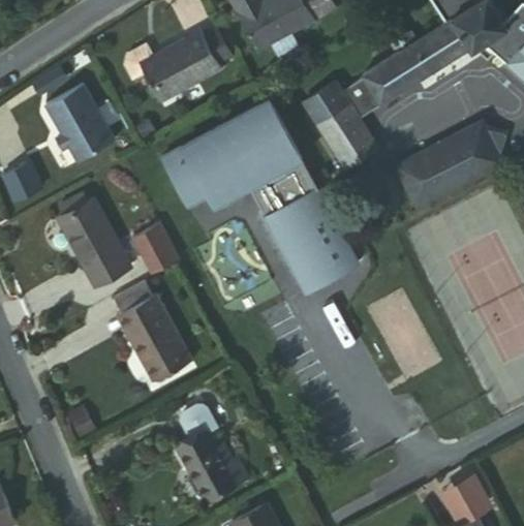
[(306,16),(326,3),(324,0),(262,0),(257,3),(250,7),(246,0),(229,0),(224,3),(252,54),(310,24),(306,16)]
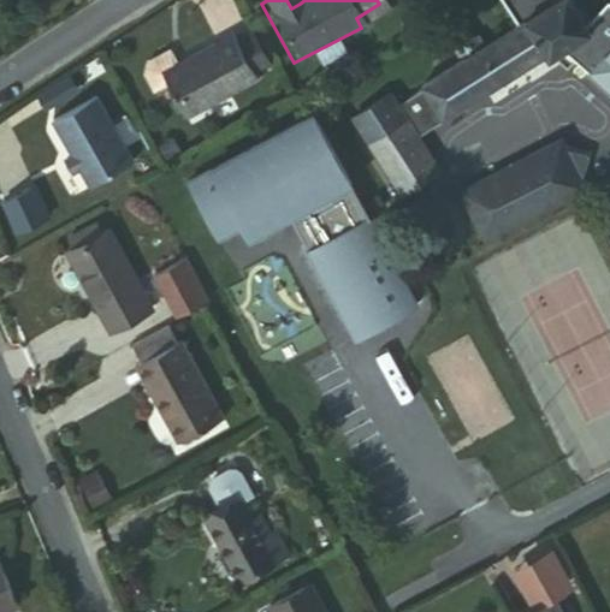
[(394,107),(386,96),(350,119),(398,196),(434,172),(413,137),(544,53),(548,58),(560,51),(609,99),(609,5),(608,4),(584,27),(567,0),(519,0),(505,9),(516,25),(418,88),(420,90),(394,107)]
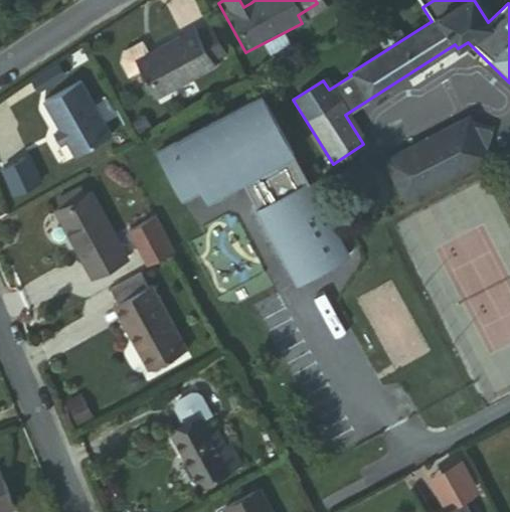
[(322,13),(317,3),(298,15),(302,23),(322,13)]
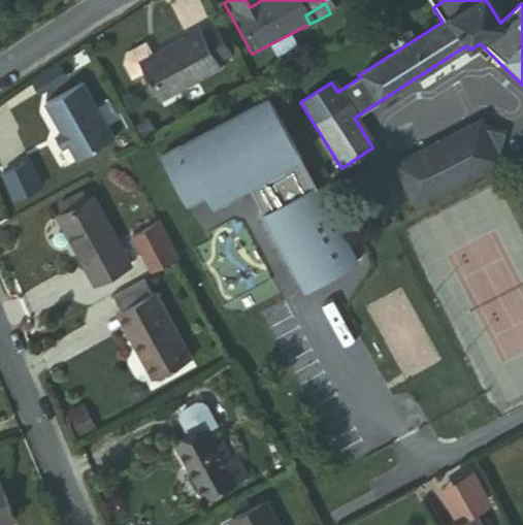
[(168,104),(227,71),(224,65),(235,59),(220,30),(208,36),(205,31),(160,56),(153,44),(134,55),(131,65),(139,79),(152,73),(168,104)]
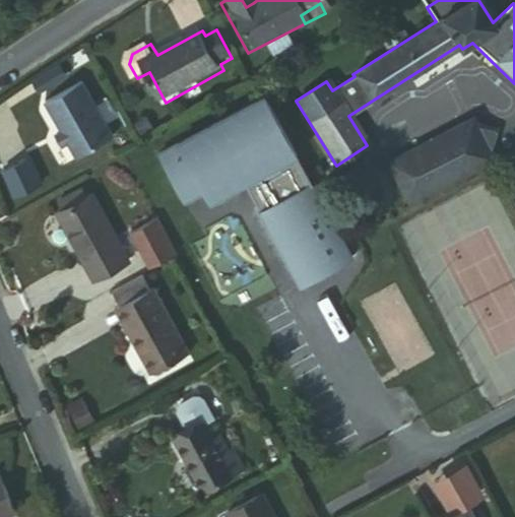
[(116,135),(86,79),(48,100),(76,155),(116,135)]
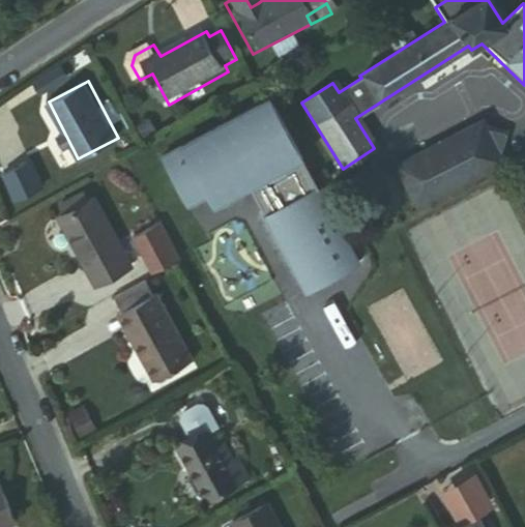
[(273,99),(165,154),(188,202),(209,193),(215,205),(251,186),(303,292),(356,266),(273,99)]
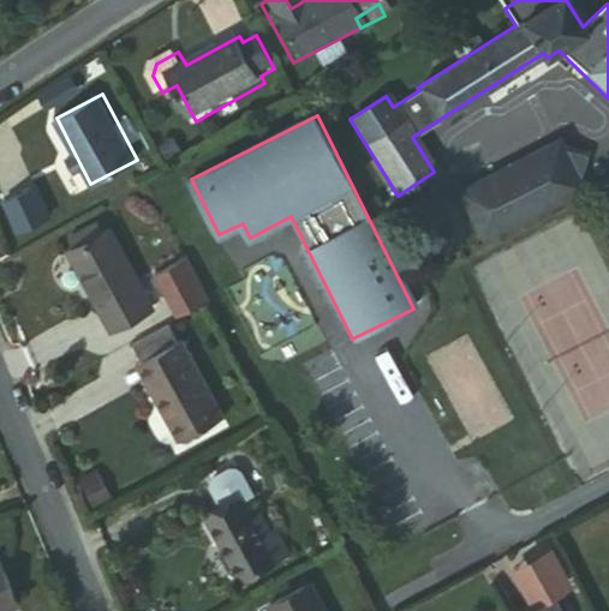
[(544,143),(485,173),(511,221),(568,191),(544,143)]
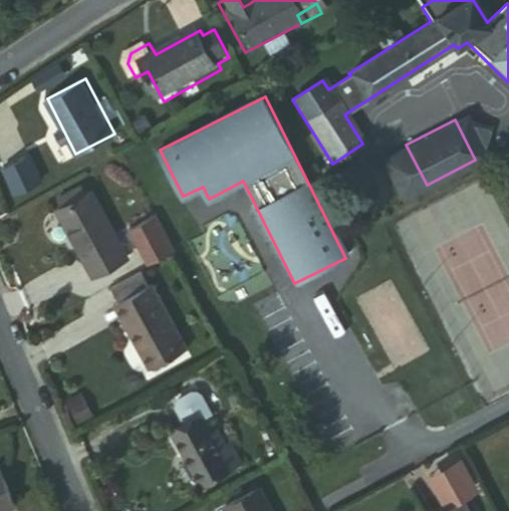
[(369,164),(391,204),(427,185),(406,145),(369,164)]
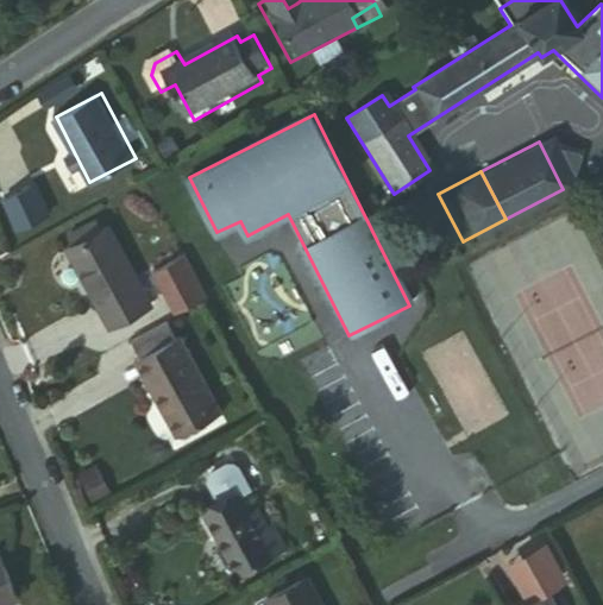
[(48,213),(35,184),(2,195),(16,227),(48,213)]
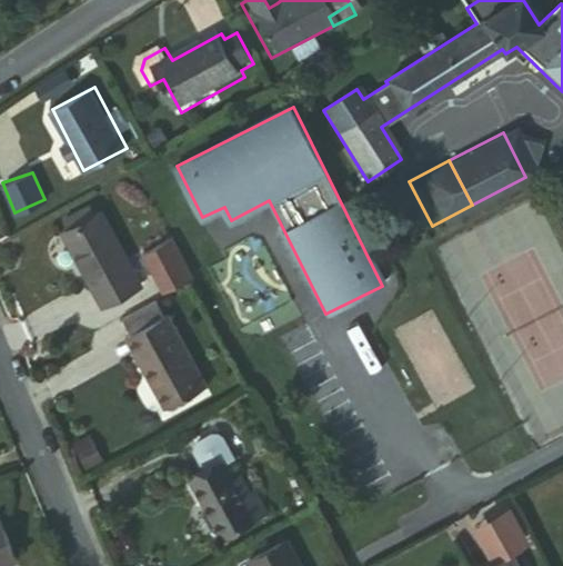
[(66,222),(70,231),(96,218),(91,209),(66,222)]
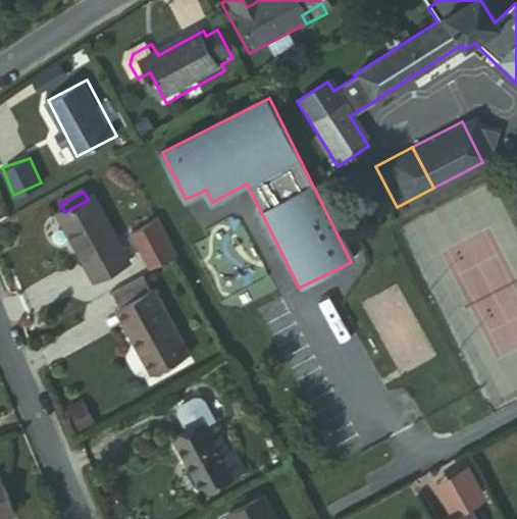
[(103,282),(131,267),(93,197),(88,200),(64,212),(59,215),(86,264),(92,261),(103,282)]
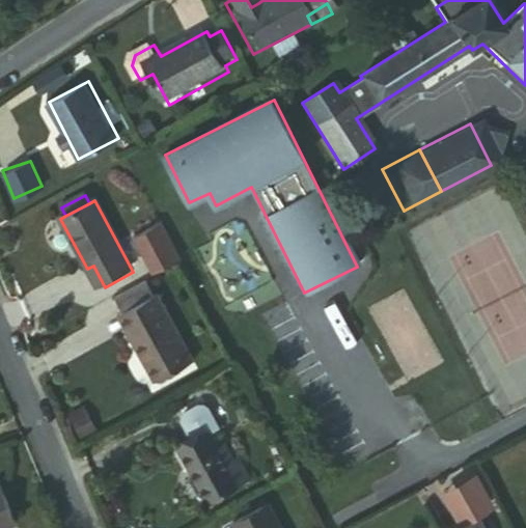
[(156,281),(184,267),(164,227),(136,241),(156,281)]
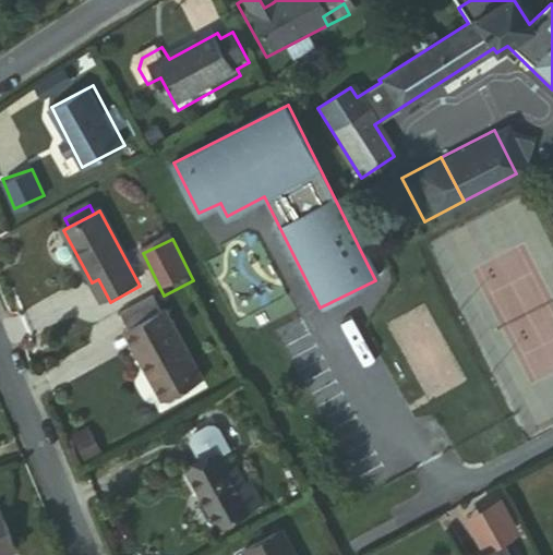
[(155,301),(127,315),(134,332),(164,316),(155,301)]
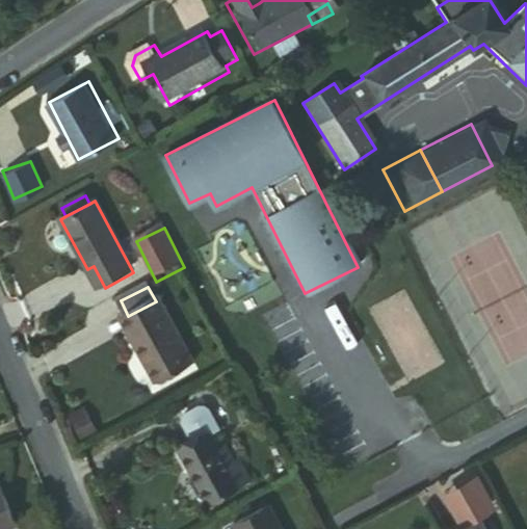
[(159,300),(128,316),(149,361),(139,365),(151,391),(192,371),(159,300)]
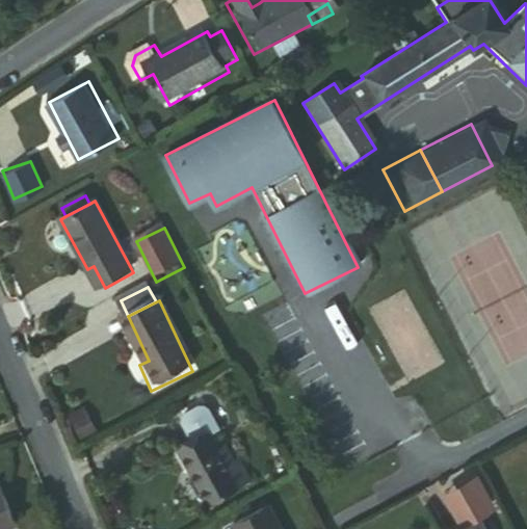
[(149,361),(128,316),(119,320),(139,365),(149,361)]
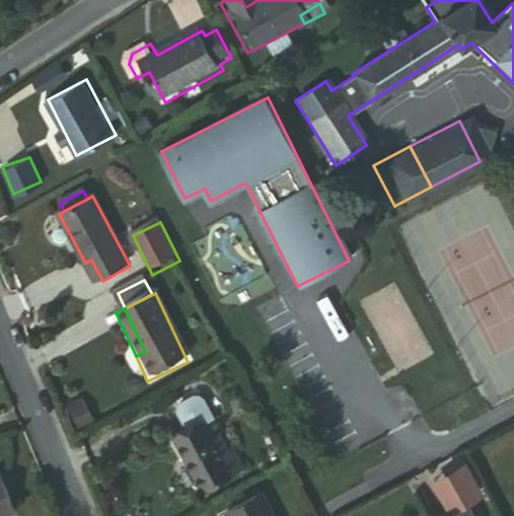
[(195,496),(228,482),(212,447),(204,430),(212,426),(198,394),(172,406),(187,438),(170,445),(195,496)]
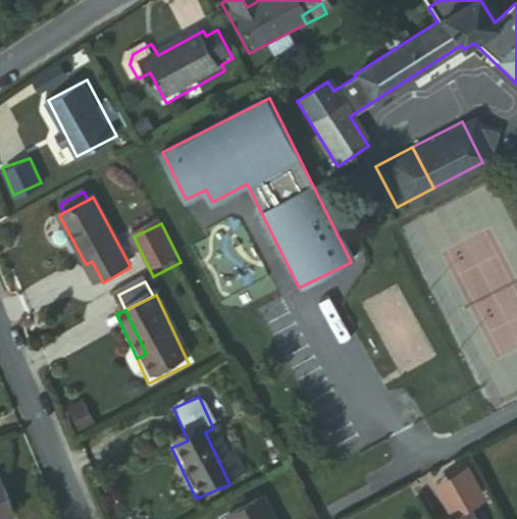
[(213,450),(229,484),(243,478),(234,459),(228,460),(222,446),(213,450)]
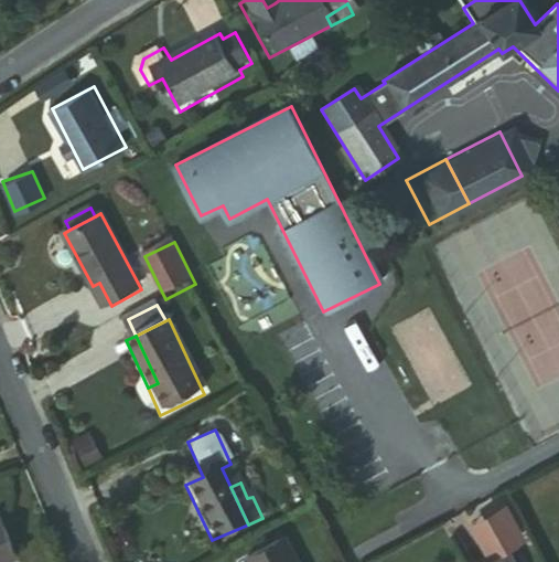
[(287,561),(281,549),(255,561),(287,561)]
